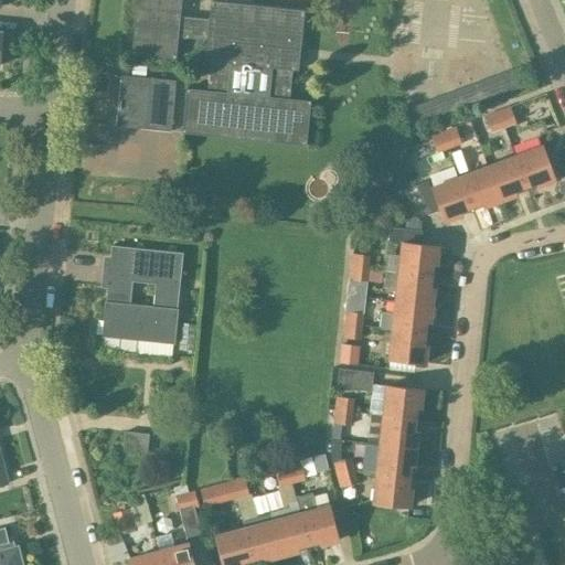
[(292,70),(298,71),(305,10),(211,1),(209,19),(180,17),(181,0),(136,0),(131,54),(176,59),(178,36),(208,40),(205,62),(211,62),(208,91),(187,88),(182,130),(307,144),(311,100),(289,98),(292,70)]
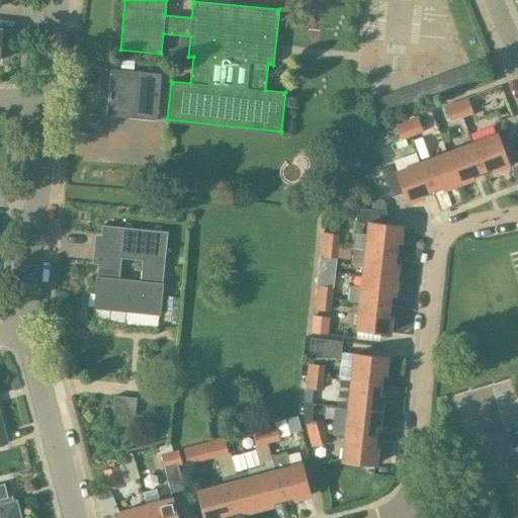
[(470,65),(367,104),(373,119),(476,81),(470,65)]
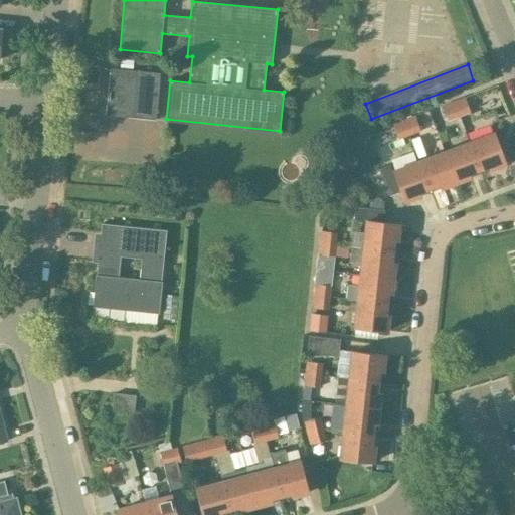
[(107,116),(156,121),(160,74),(111,69),(107,116)]
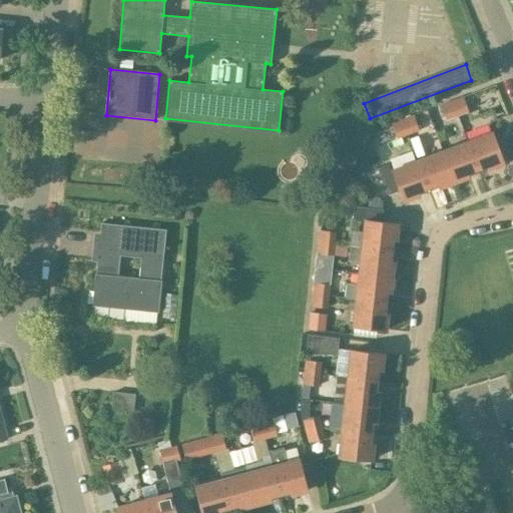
[(463,97),(452,101),(458,117),(469,113),(463,97)]
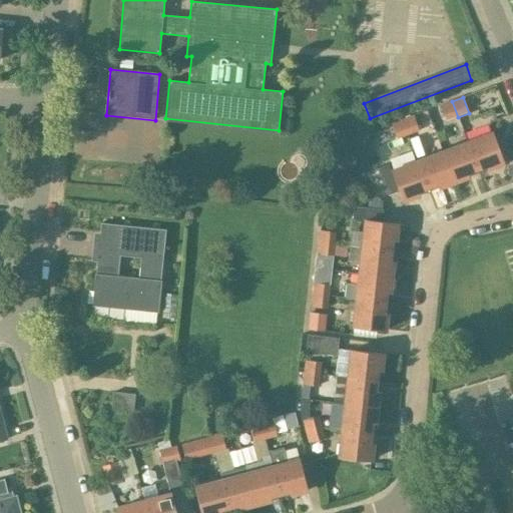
[(458,117),(452,101),(441,105),(446,120),(447,121),(458,117)]
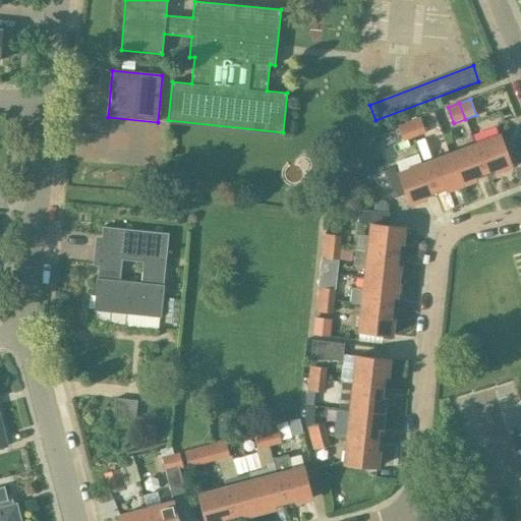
[(408,122),(414,138),(426,134),(420,118),(408,122)]
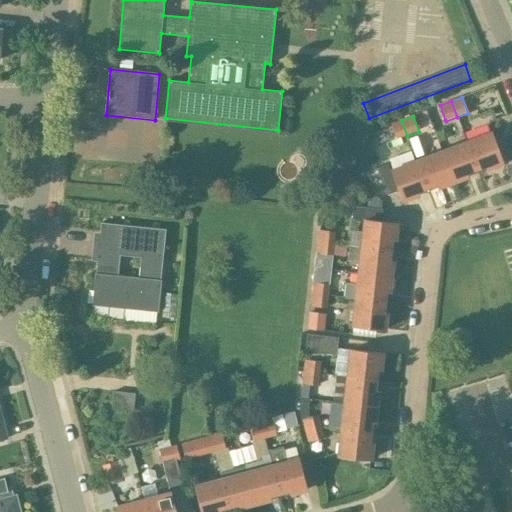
[(396,140),(407,136),(401,120),(390,125),(396,140)]
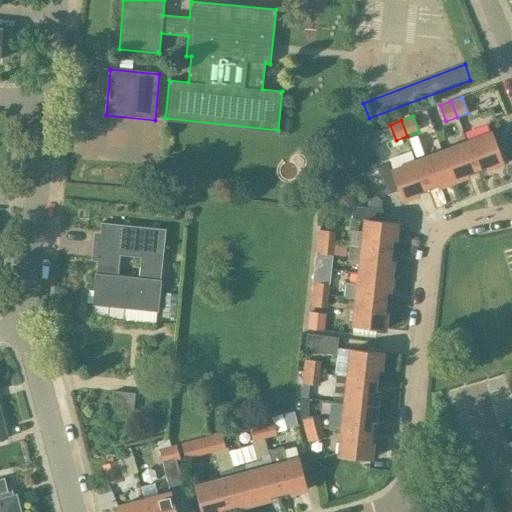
[(466,142),(476,168),(486,164),(488,169),(503,163),(491,133),(466,142)]
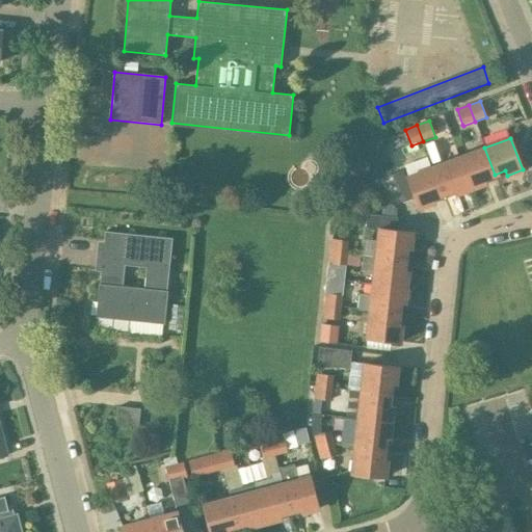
[(484,179),(495,175),(484,148),(459,157),(471,189),(486,183),(484,179)]
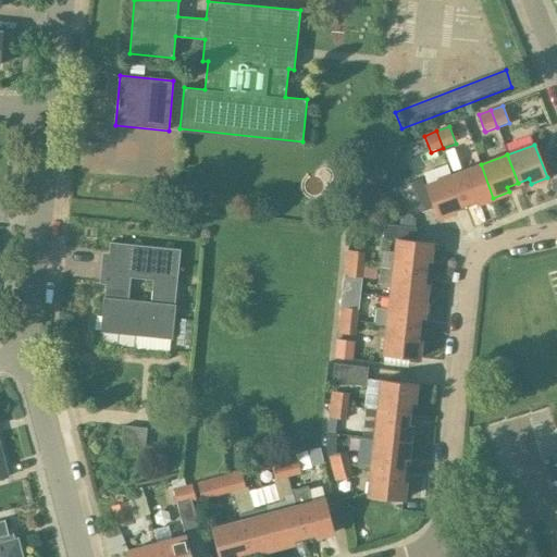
[(477,203),(493,198),(481,164),(454,175),(465,202),(475,199),(477,203)]
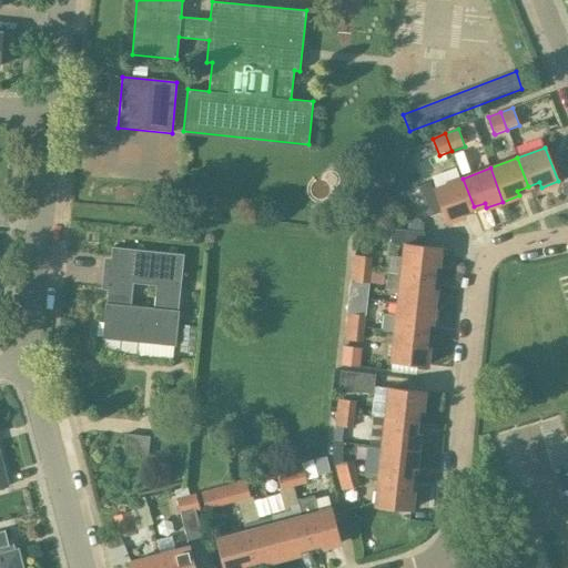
[(463,211),(474,206),(463,179),(435,189),(447,223),(464,216),(463,211)]
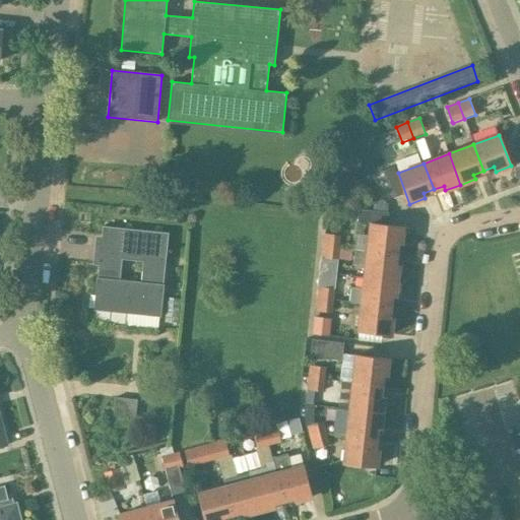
[(358,234),(355,249),(395,253),(396,243),(401,243),(403,226),(387,224),(389,211),(359,208),(358,221),(370,223),(369,236),(358,234)]
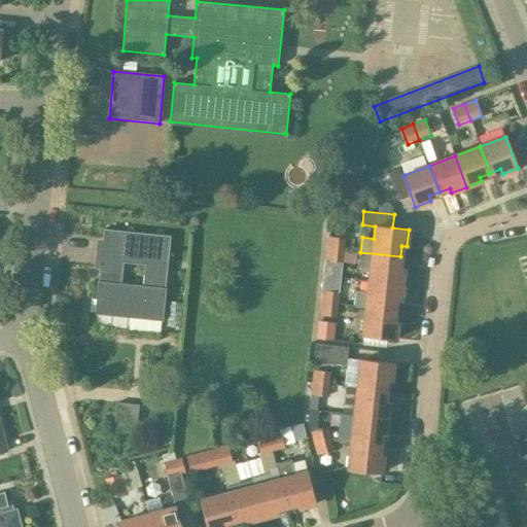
[(163,319),(171,236),(104,229),(96,313),(163,319)]
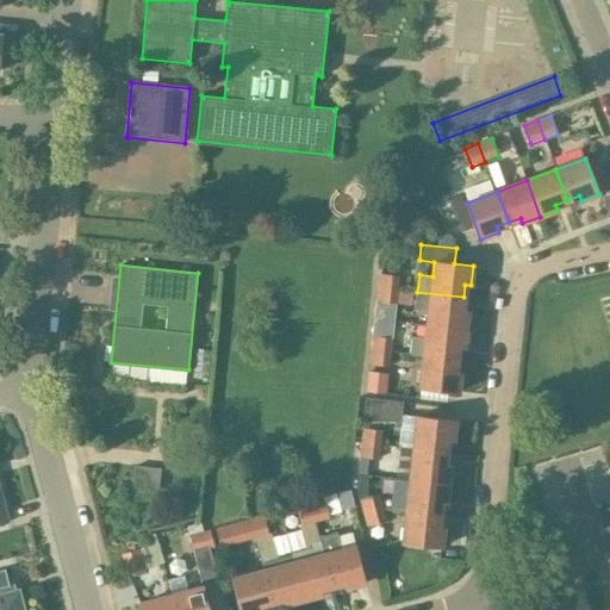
[(381,274),(380,288),(397,290),(398,277),(381,274)]
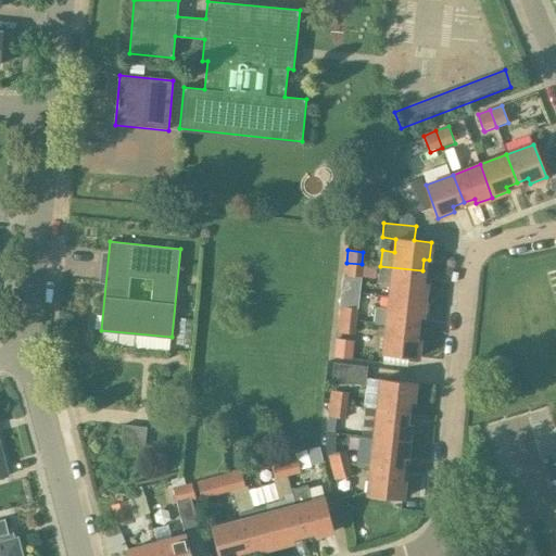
[(362,264),(346,263),(345,276),(361,278),(362,265),(362,264)]
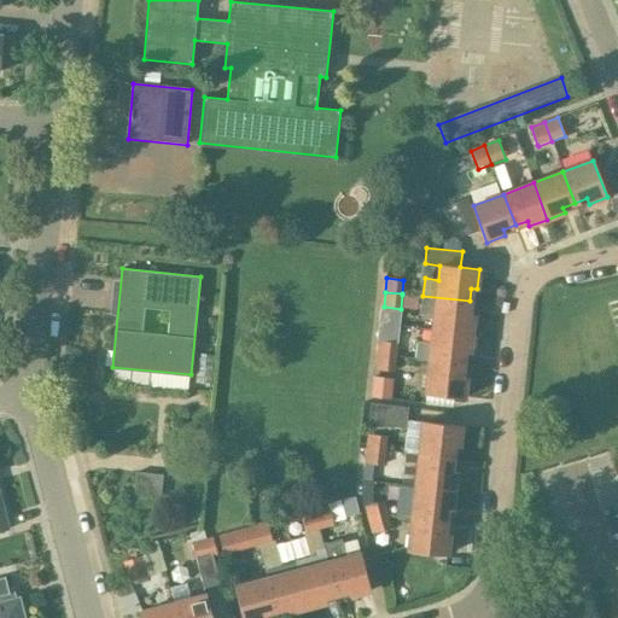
[(435,315),(433,330),(472,333),(474,315),(468,314),(470,301),(423,296),(420,314),(435,315)]
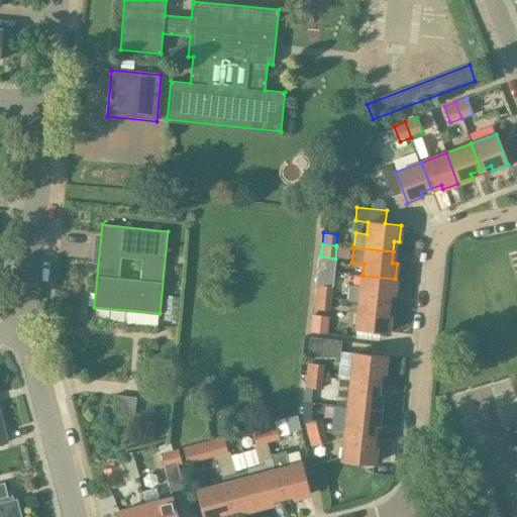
[(347,301),(359,302),(387,305),(388,294),(393,295),(395,279),(363,276),(360,287),(349,286),(347,301)]
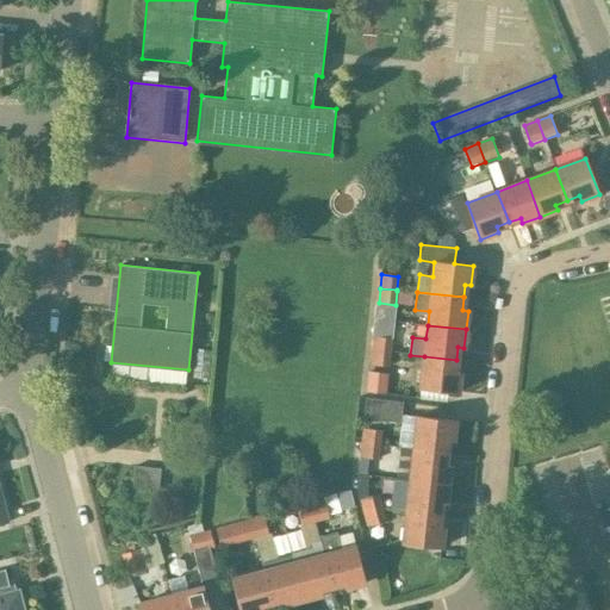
[(373,337),(371,352),(391,353),(392,340),(373,337)]
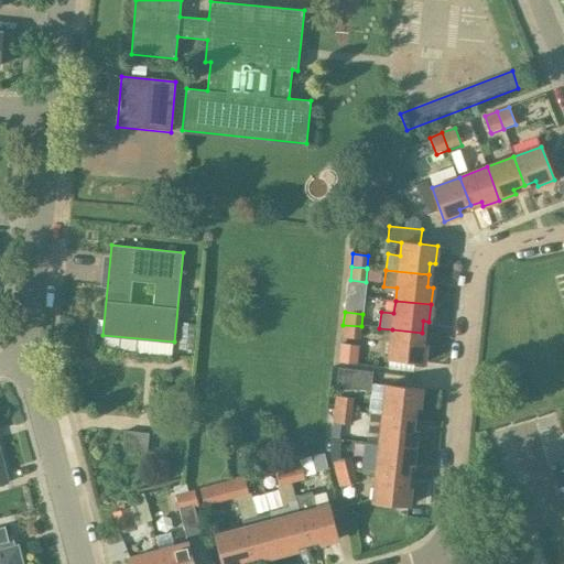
[(361,326),(343,325),(342,338),(359,339),(361,326)]
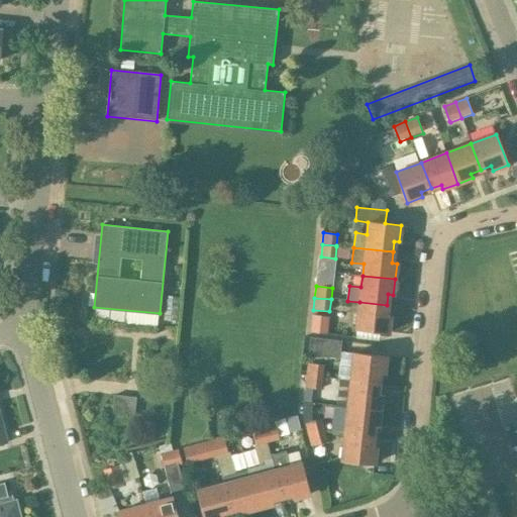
[(386,315),(387,305),(359,302),(356,329),(389,332),(391,316),(386,315)]
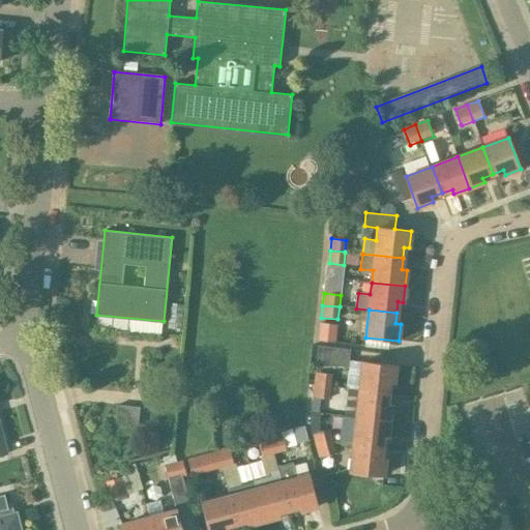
[(339,326),(320,324),(319,341),(336,343),(339,326)]
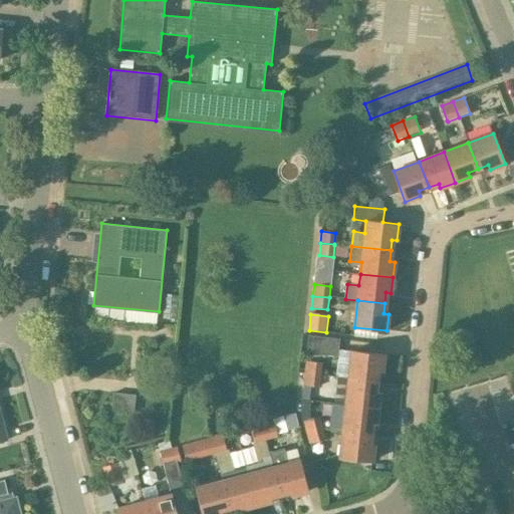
[(337,355),(339,338),(308,335),(306,352),(337,355)]
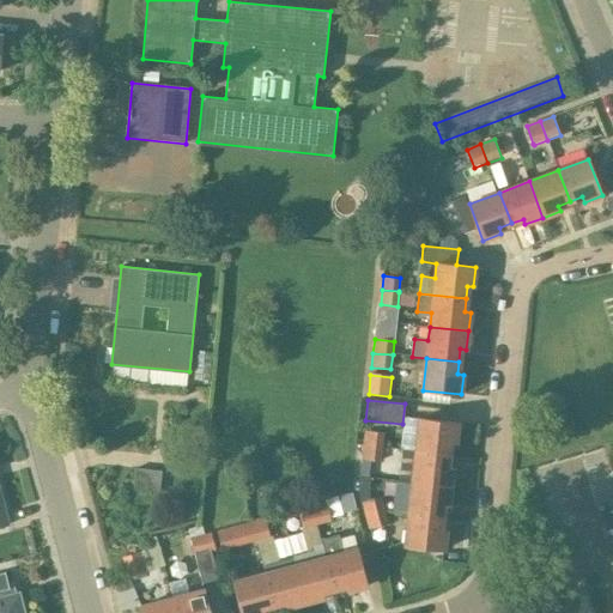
[(416,451),(449,455),(450,442),(456,443),(457,423),(419,419),(416,451)]
